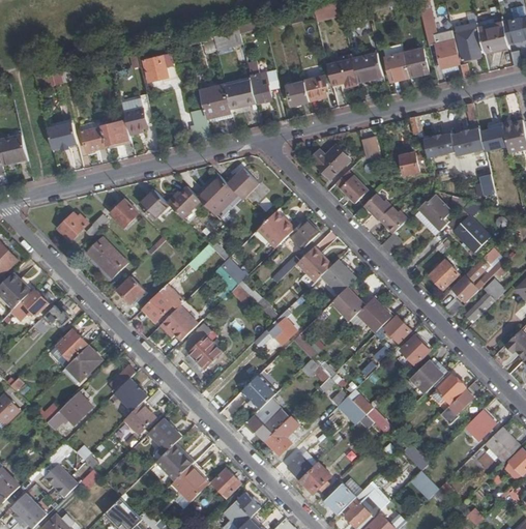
[(370,10),(391,6),(389,0),(371,0),(367,1),(370,10)]
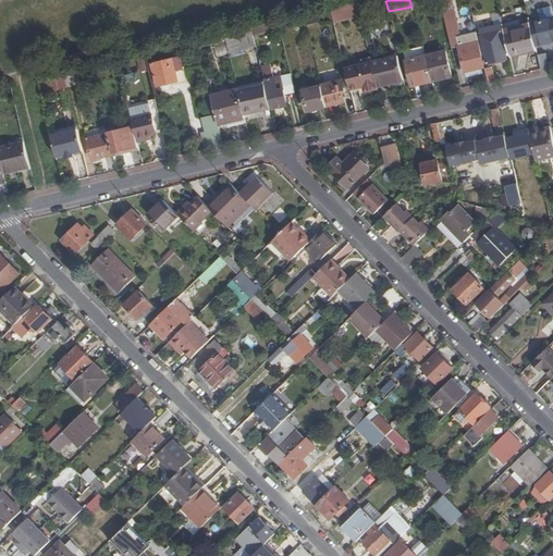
[(330,16),(356,10),(354,1),(328,8),(330,16)]
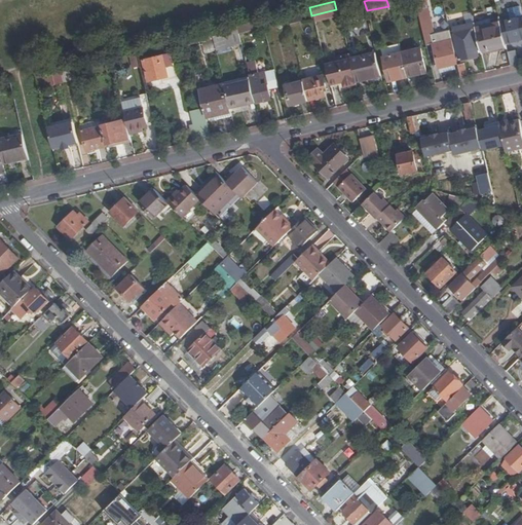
[(509,20),(498,23),(504,41),(521,37),(521,30),(519,17),(517,6),(506,8),(509,20)]
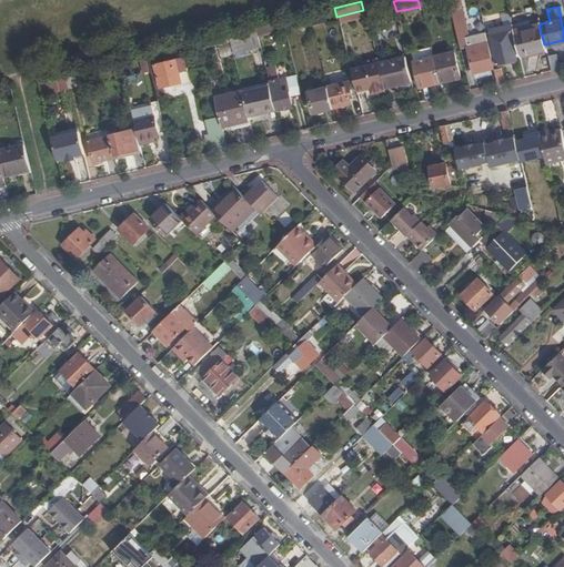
[(460,13),(450,16),(457,49),(464,47),(466,47),(460,13)]
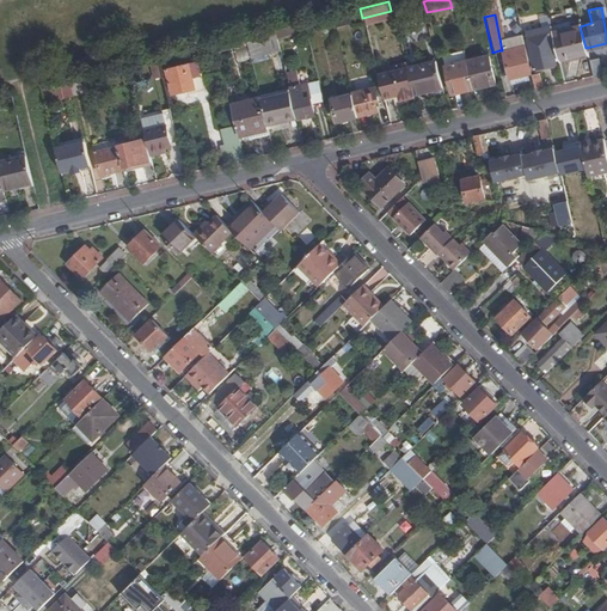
[(522,32),(531,71),(552,65),(550,54),(555,53),(550,34),(549,26),(522,32)]
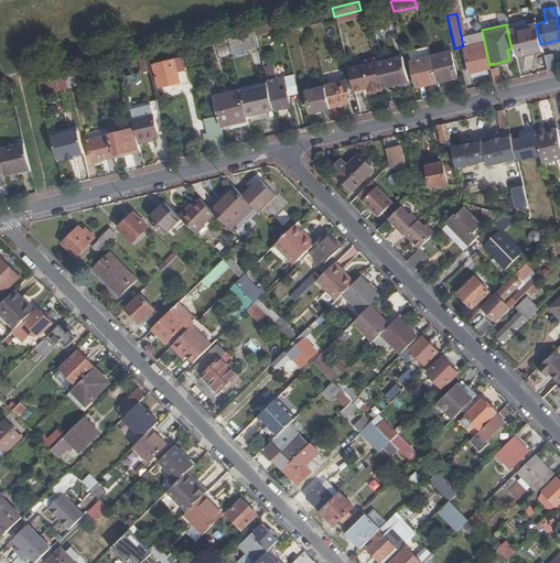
[(513,53),(539,46),(534,24),(507,31),(512,49),(513,53)]
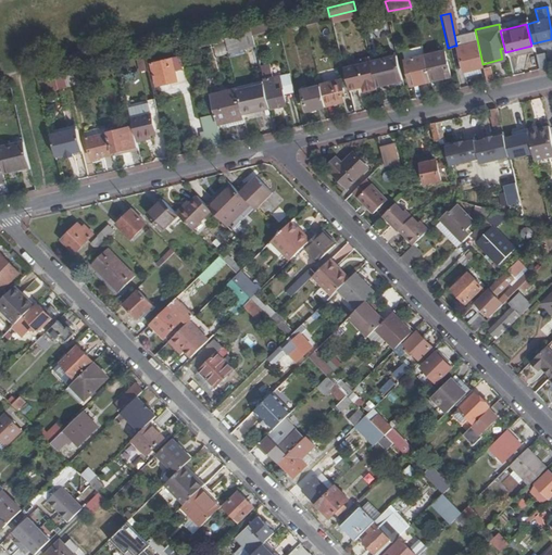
[(225,51),(252,45),(248,26),(221,33),(223,39),(225,51)]
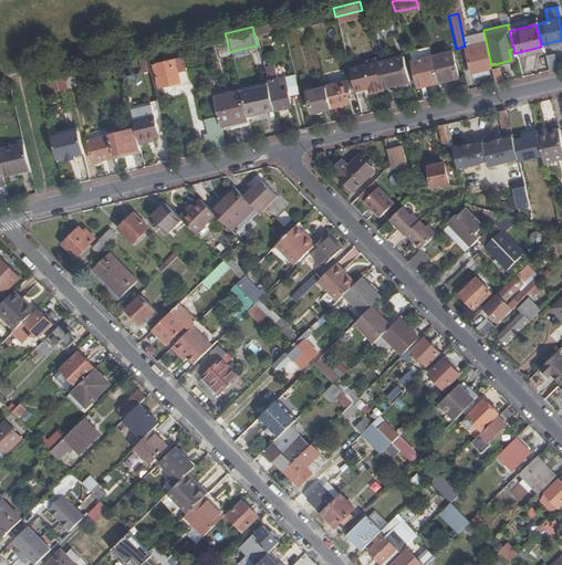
[(214,43),(227,40),(225,33),(198,40),(199,44),(200,49),(214,44),(214,43)]
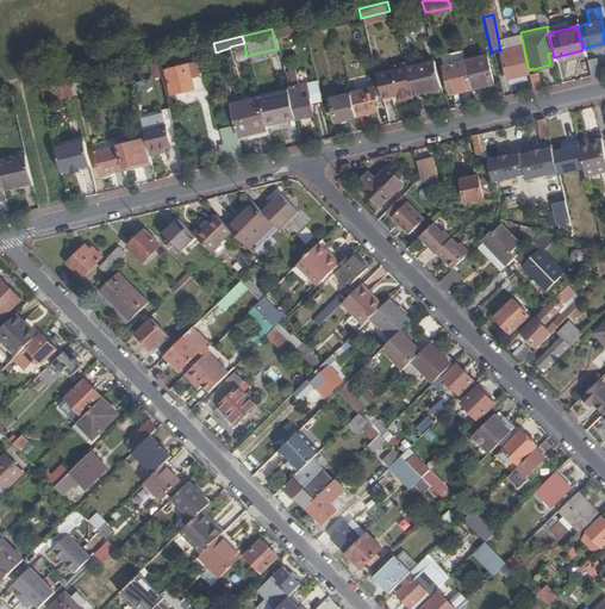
[(209,49),(214,48),(213,43),(188,49),(191,55),(209,50),(209,49)]
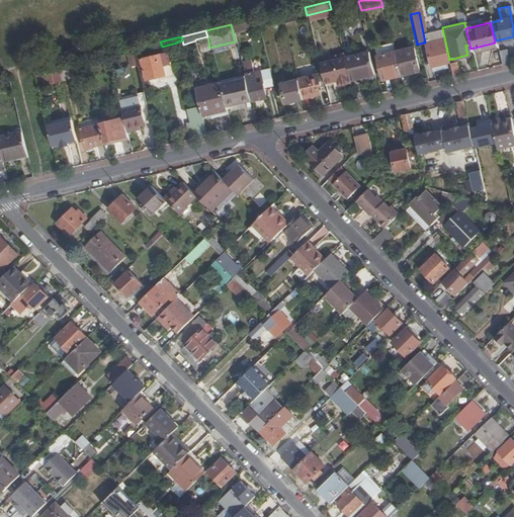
[(443,51),(445,51),(442,38),(425,42),(423,42),(429,67),(446,63),(443,51)]
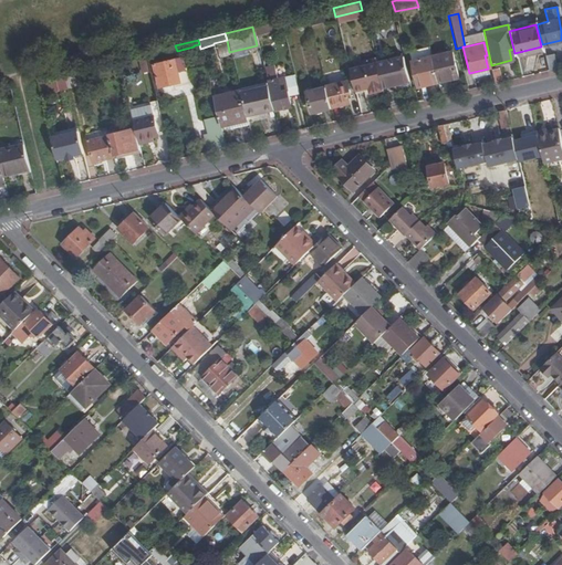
[(450,52),(430,56),(436,82),(456,77),(450,52)]
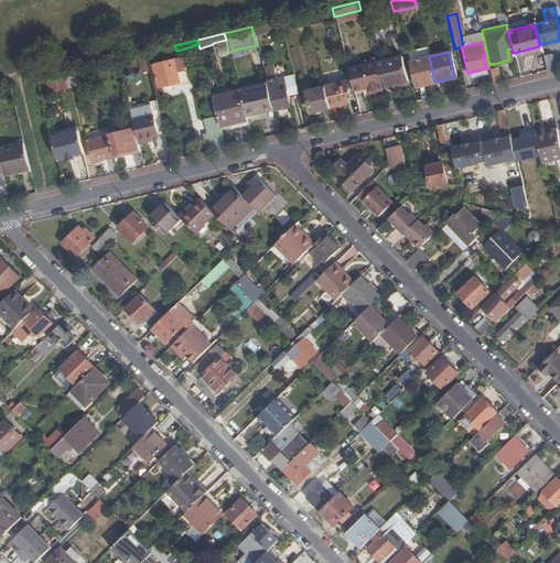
[(137,64),(135,54),(124,57),(126,66),(137,64)]
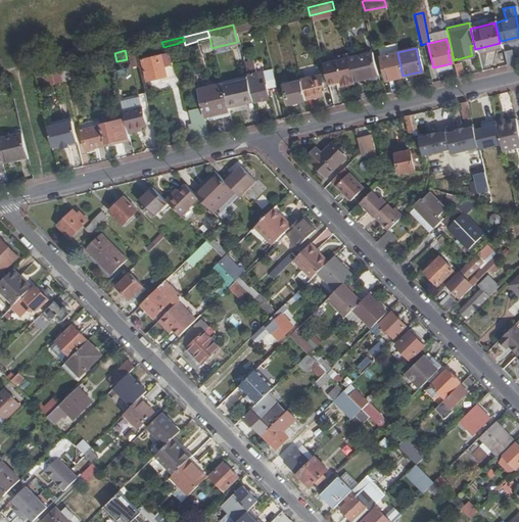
[(510,50),(502,51),(505,65),(513,63),(510,50)]
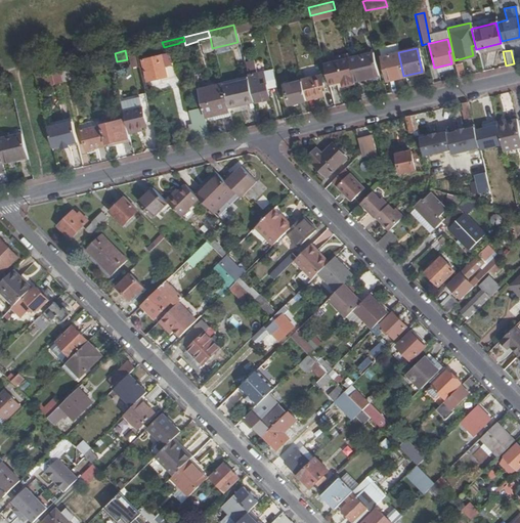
[(385,81),(403,76),(398,52),(379,57),(385,81)]
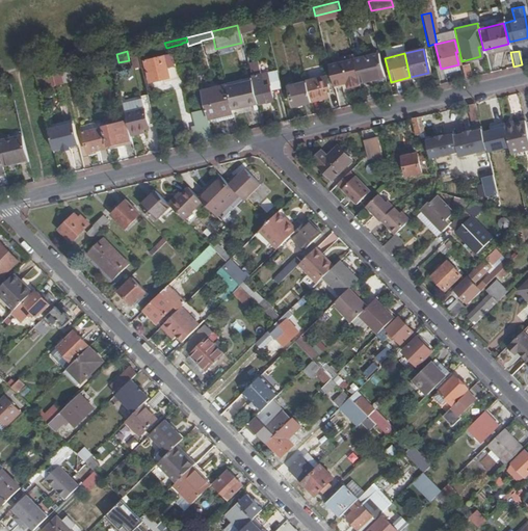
[(172,54),(143,60),(148,82),(176,76),(172,54)]
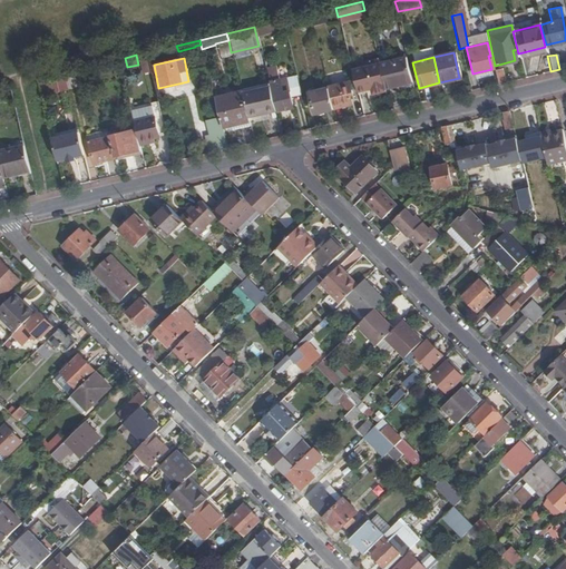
[(358,61),(359,67),(378,62),(376,58),(358,61)]
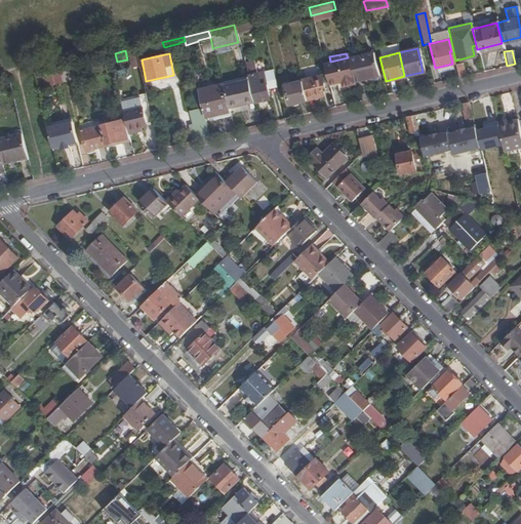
[(353,82),(377,75),(372,55),(349,62),(353,82)]
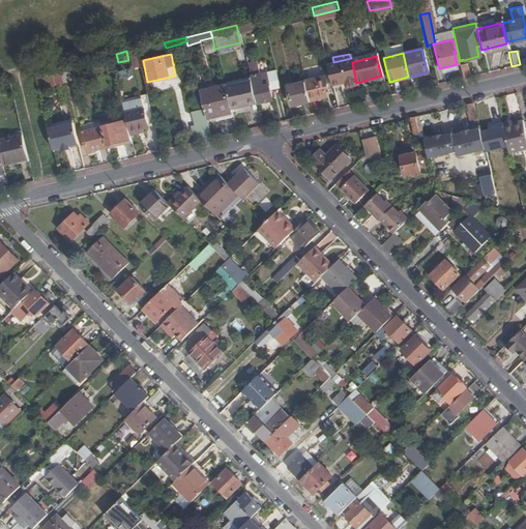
[(333,62),(325,64),(330,85),(343,82),(344,87),(357,84),(356,83),(352,62),(351,58),(333,62)]
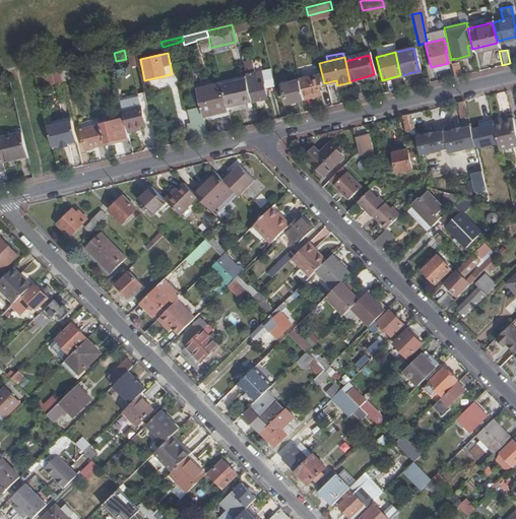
[(456,62),(450,64),(453,76),(459,74),(456,62)]
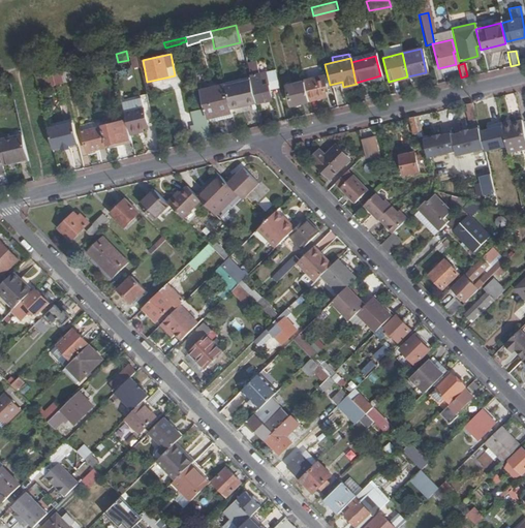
[(69,79),(66,65),(58,67),(61,81),(69,79)]
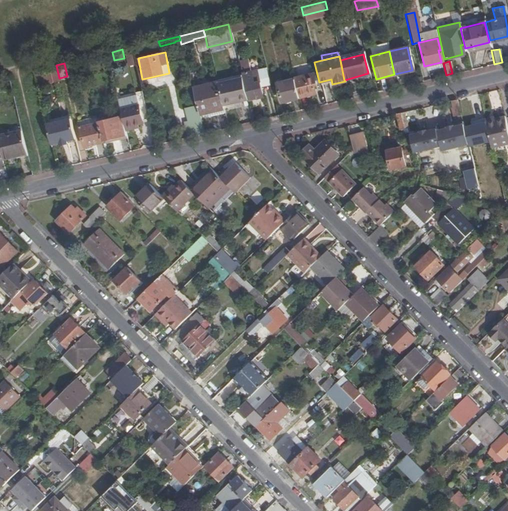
[(51,80),(59,78),(56,65),(47,67),(51,80)]
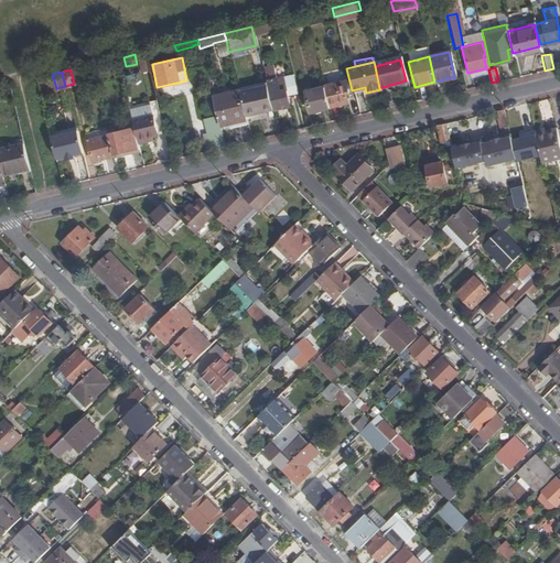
[(39,93),(56,88),(52,74),(35,78),(39,93)]
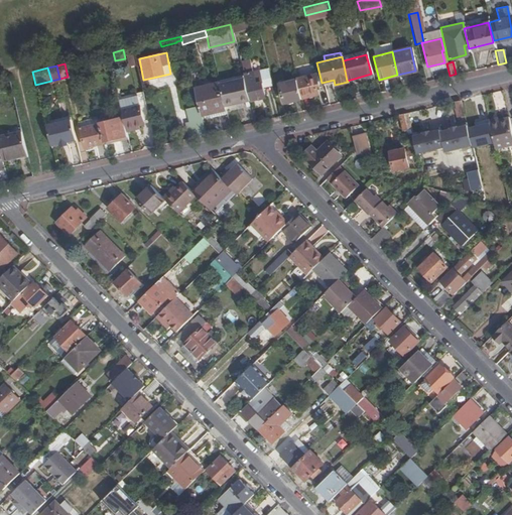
[(250,74),(242,75),(242,79),(248,101),(256,99),(255,93),(260,92),(258,84),(253,85),(250,74)]
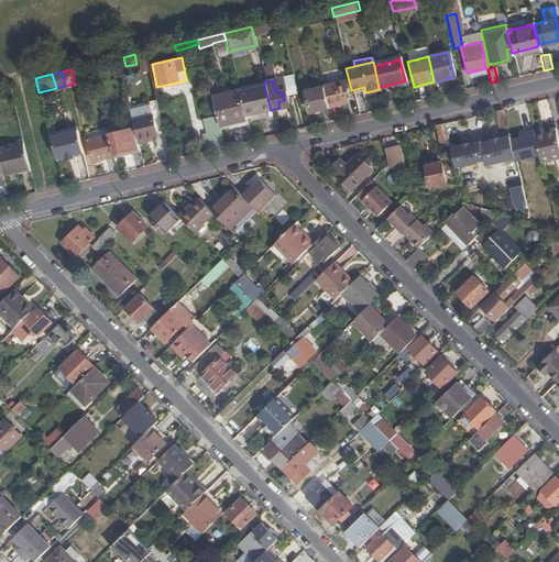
[(343,80),(321,86),(322,87),(327,108),(344,103),(343,95),(347,94),(343,80)]
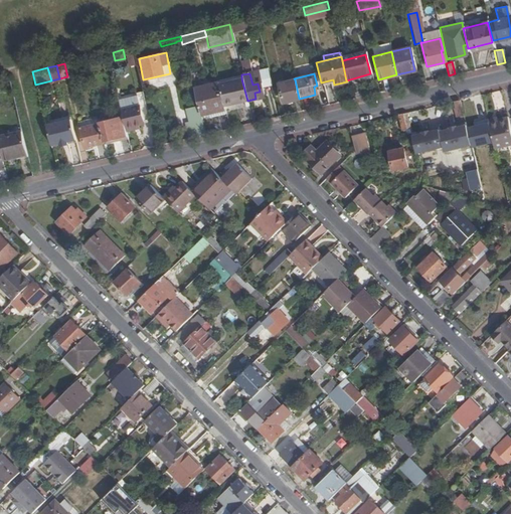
[(241,74),(216,81),(216,82),(217,84),(241,78),(241,74)]
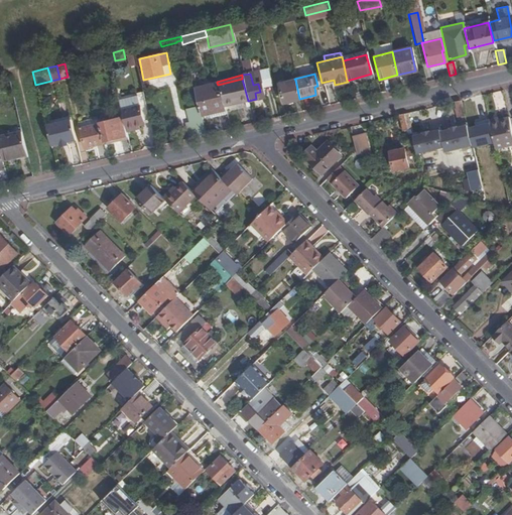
[(242,79),(218,85),(223,106),(248,101),(242,79)]
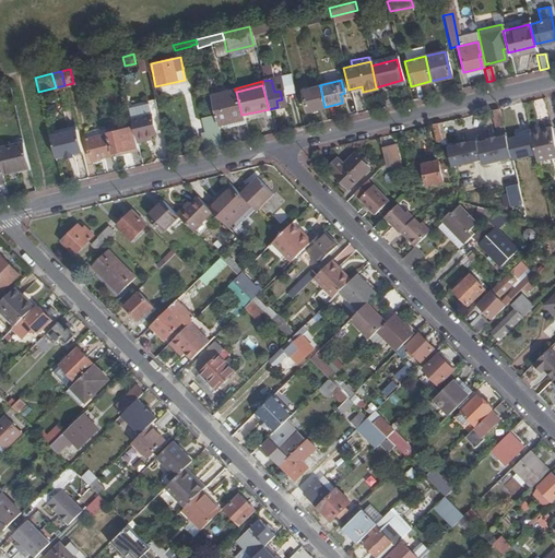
[(305,111),(325,107),(320,86),(300,91),(305,111)]
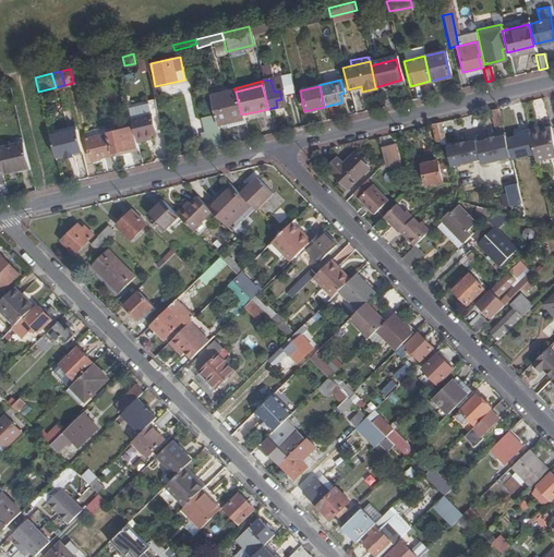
[(225,122),(241,118),(241,114),(236,92),(235,89),(208,95),(215,124),(225,122)]
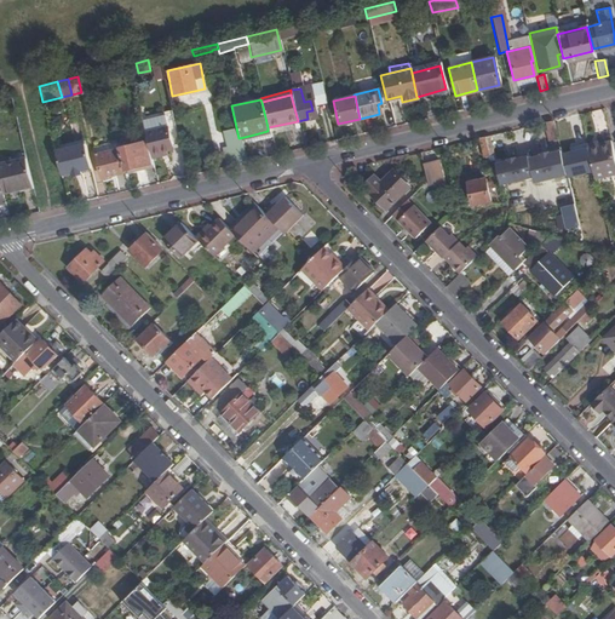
[(149,154),(178,147),(170,112),(141,119),(145,139),(149,154)]
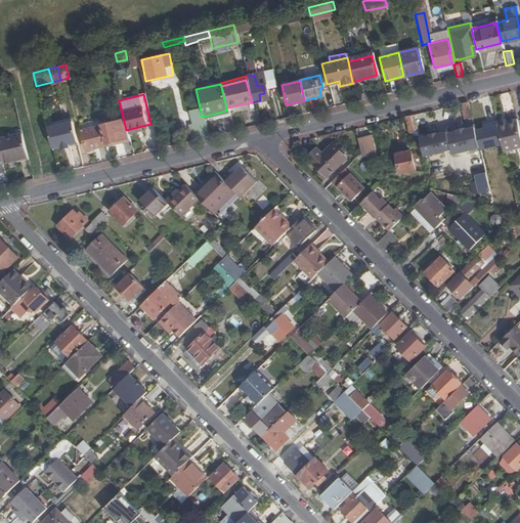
[(462,119),(471,118),(467,101),(460,103),(462,111),(460,111),(462,119)]
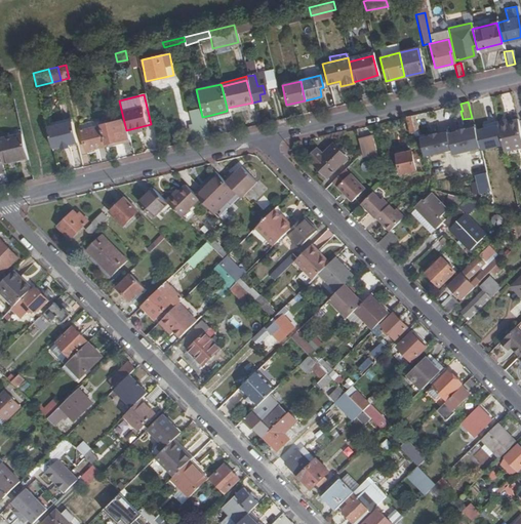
[(190,122),(202,118),(198,107),(187,110),(190,122)]
